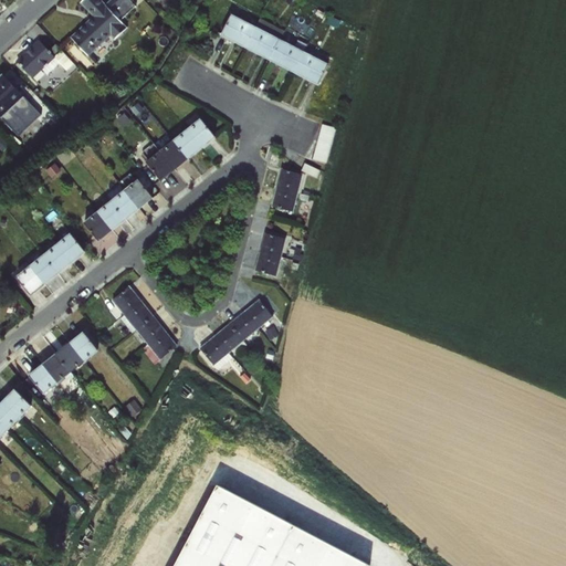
[(93,16),(70,38),(88,56),(111,37),(115,40),(127,28),(121,20),(136,7),(129,0),(109,0),(106,3),(102,0),(83,0),(80,3),(93,16)]
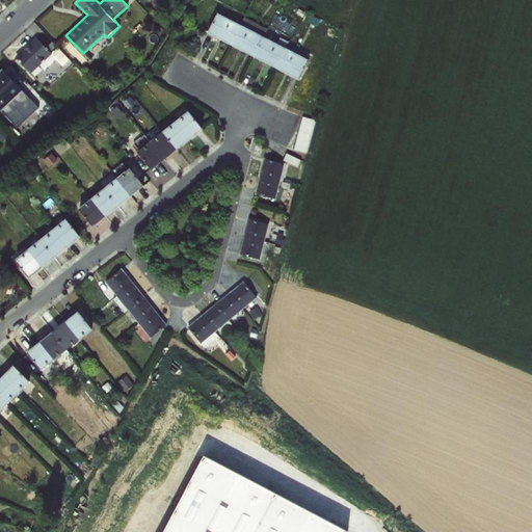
[(221,6),(217,14),(240,25),(246,28),(250,21),(221,6)]
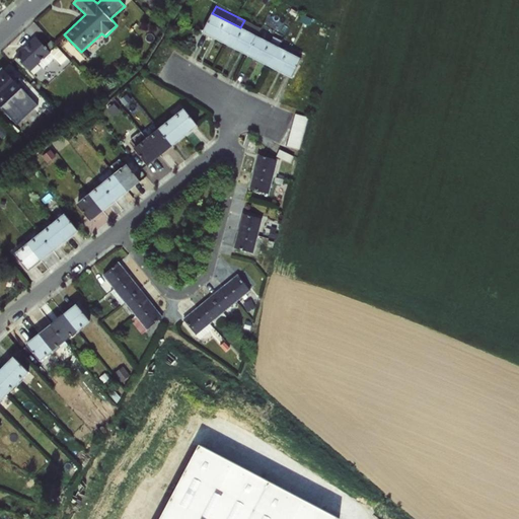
[(234,24),(212,13),(202,32),(225,44),(234,24)]
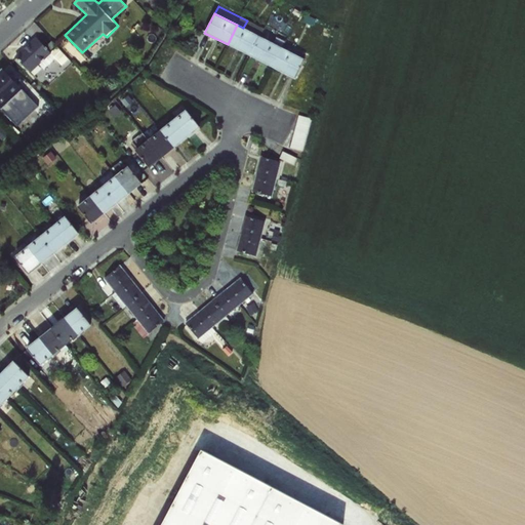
[(247,21),(243,28),(259,36),(264,29),(247,21)]
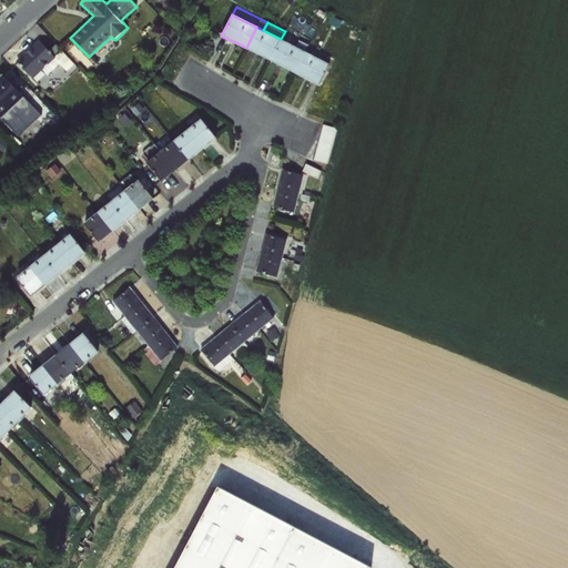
[(256,27),(246,48),(271,60),(281,39),(263,30),(256,27)]
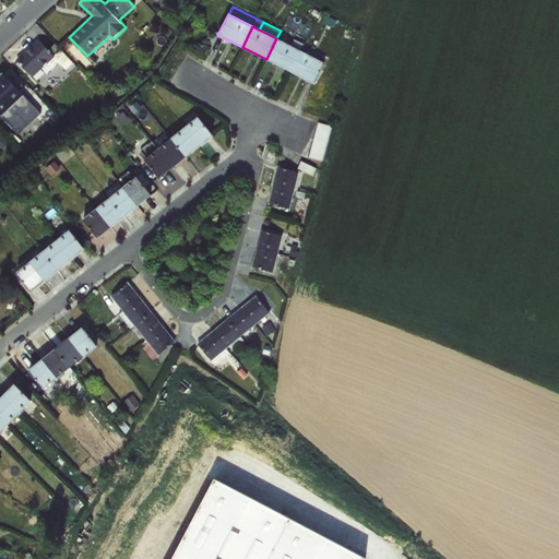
[(281,31),(276,38),(300,50),(305,43),(281,31)]
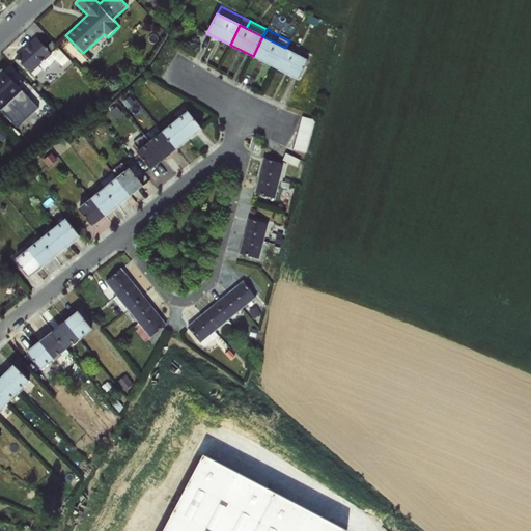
[(262,36),(253,56),(275,68),(285,48),(262,36)]
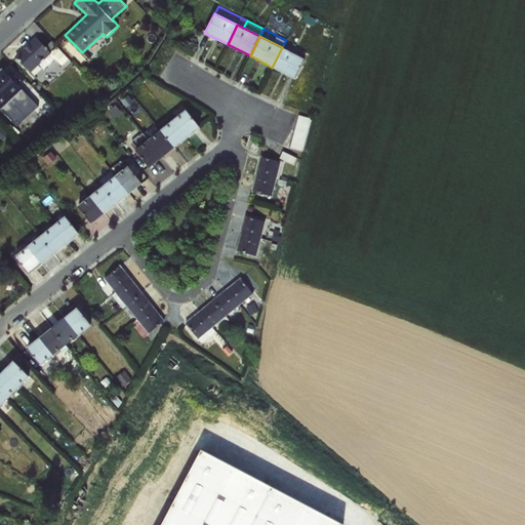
[(51,53),(49,51),(37,38),(16,57),(31,73),(39,65),(50,53),(51,53)]
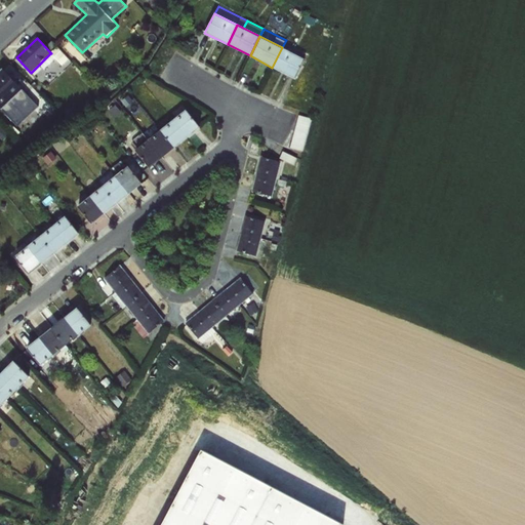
[(55,46),(49,51),(51,53),(50,53),(59,64),(67,57),(55,46)]
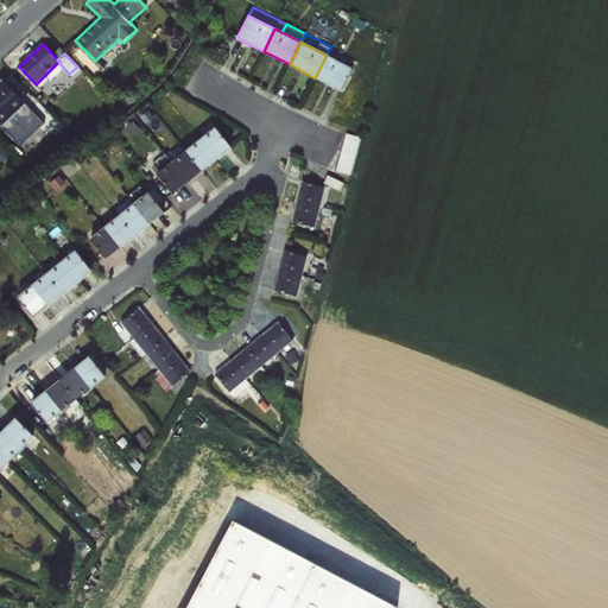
[(327,55),(315,78),(341,92),(353,69),(327,55)]
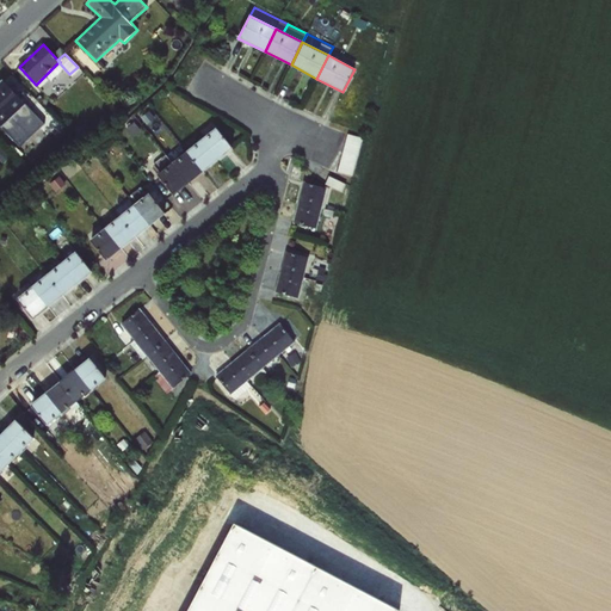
[(66,69),(59,62),(45,75),(51,81),(66,69)]
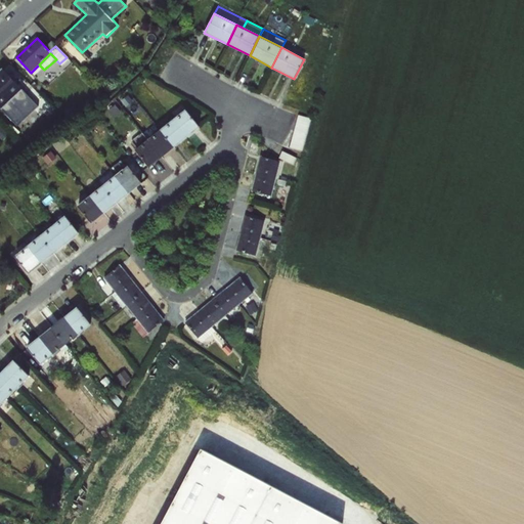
[(0,107),(2,110),(23,90),(2,69),(0,70),(0,107)]
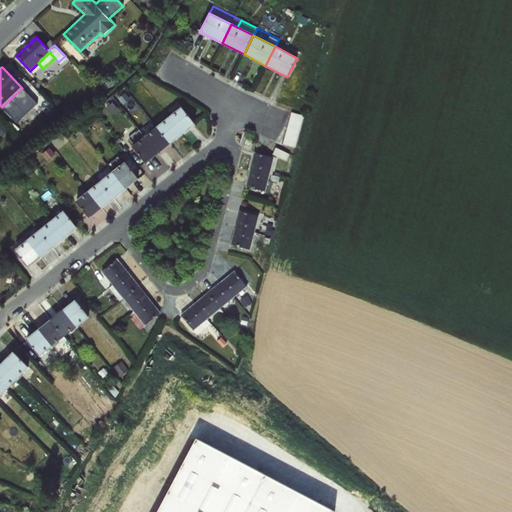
[(98,77),(98,85),(106,86),(107,78),(98,77)]
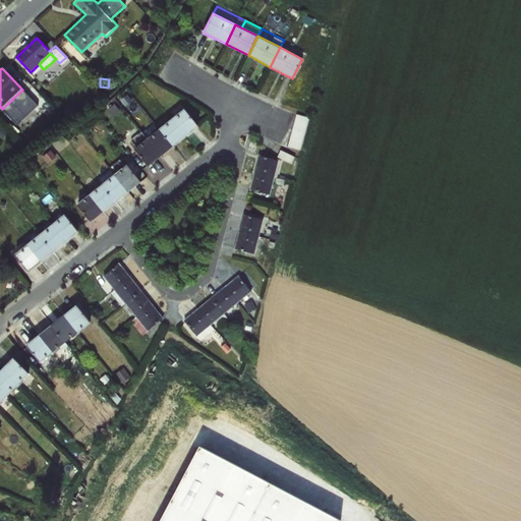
[(138,81),(130,87),(133,92),(141,87),(138,81)]
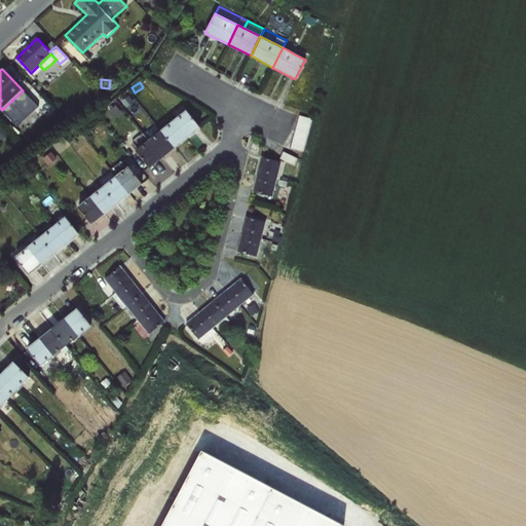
[(23,90),(2,110),(16,126),(38,107),(23,90)]
